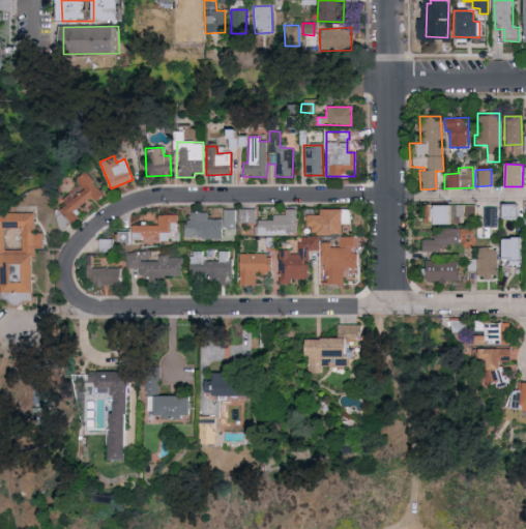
[(61,209),(71,224),(81,217),(76,210),(92,198),(95,202),(105,196),(87,172),(76,181),(79,185),(62,197),(67,204),(61,209)]
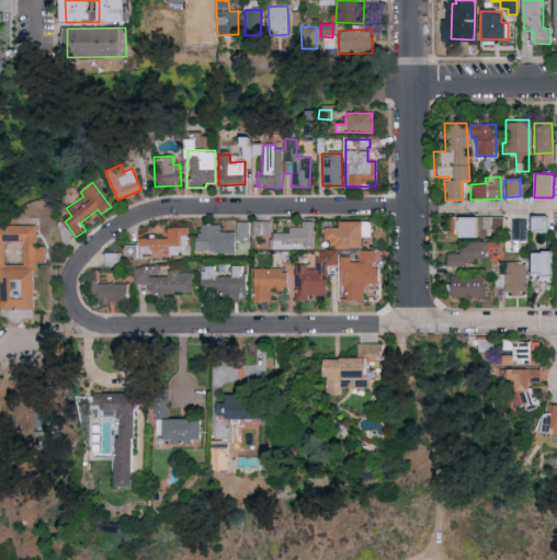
[(502,218),(454,217),(454,227),(454,237),(486,237),(486,230),(501,230),(502,218)]
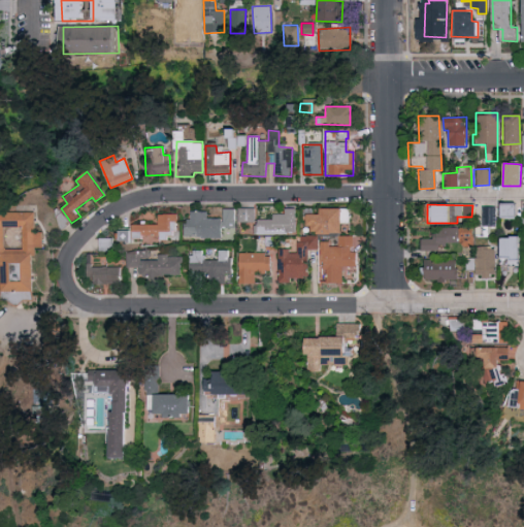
[(516,204),(501,204),(501,219),(516,219),(516,204)]
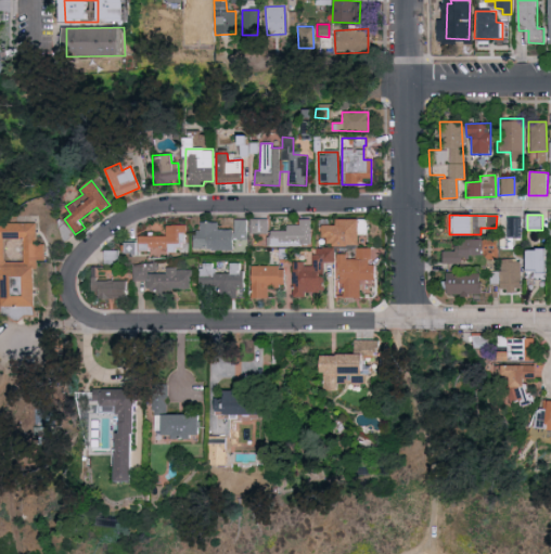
[(519,217),(504,217),(504,239),(520,237),(519,217)]
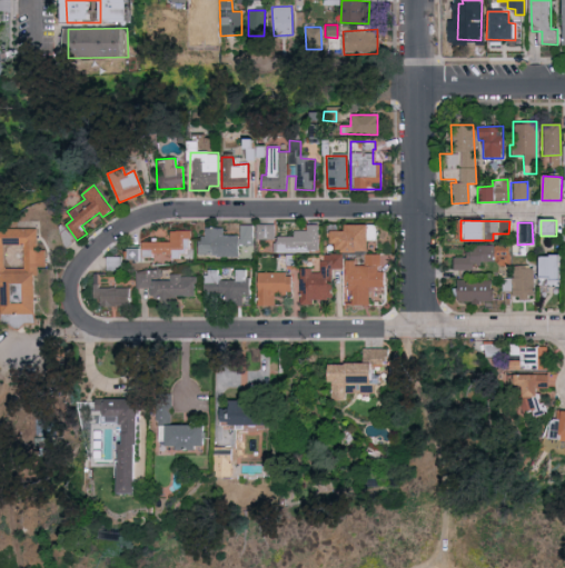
[(253,225),(239,225),(239,236),(221,236),(221,228),(204,228),(204,238),(197,238),(197,256),(238,256),(238,245),(253,245),(253,225)]
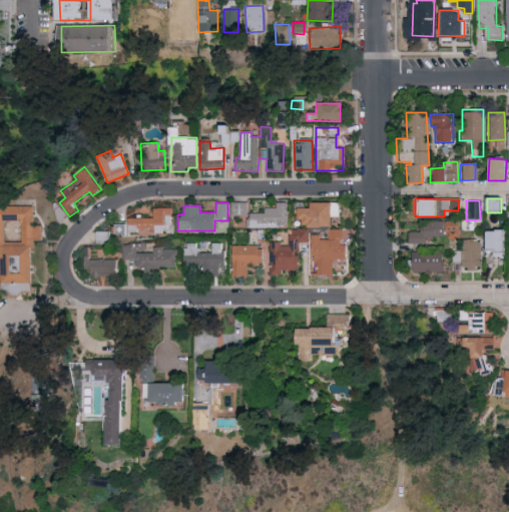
[(245,215),(246,202),(230,202),(230,215),(245,215)]
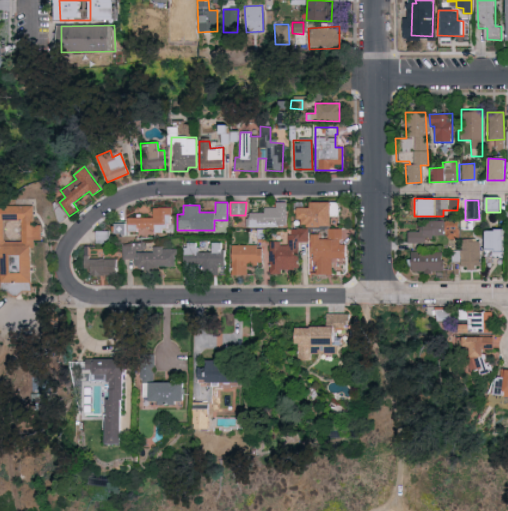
[(246,227),(285,227),(285,202),(275,202),(275,207),(263,207),(263,212),(246,212),(246,227)]
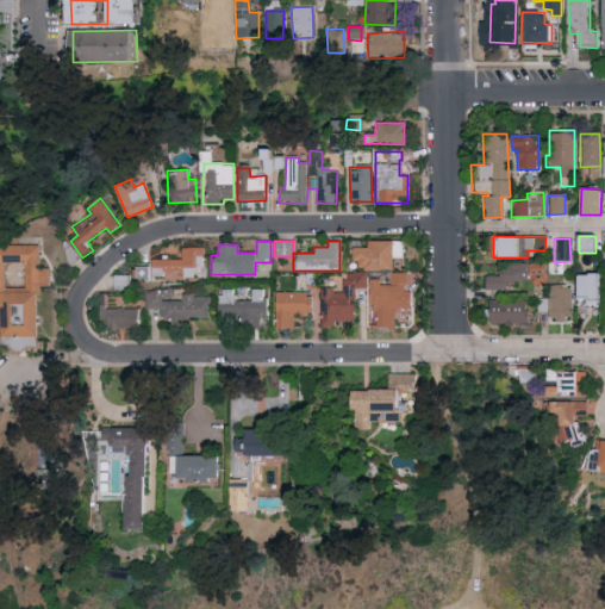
[(356,248),(357,271),(395,269),(394,241),(370,241),(370,248),(356,248)]
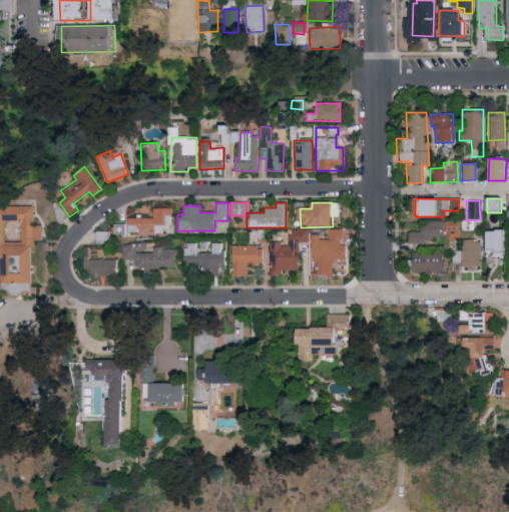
[(37,206),(0,205),(0,248),(2,248),(2,293),(32,293),(32,240),(37,240),(37,206)]
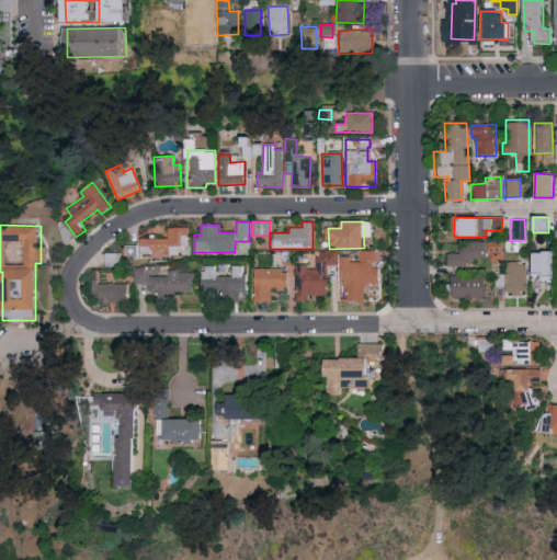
[(186,228),(167,228),(167,239),(138,239),(138,244),(128,244),(128,255),(154,255),(154,252),(168,252),(168,256),(186,256),(186,228)]
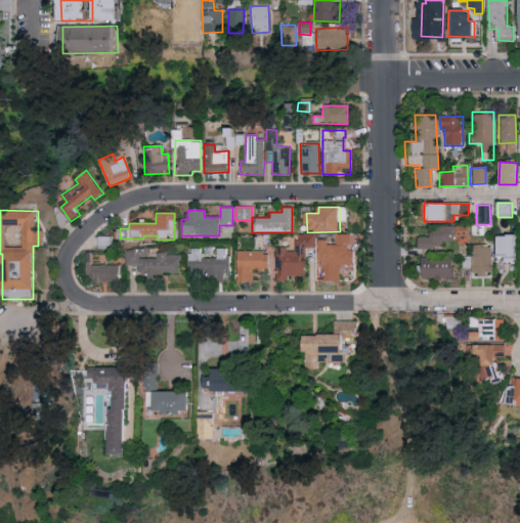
[(417,237),(417,249),(468,248),(468,225),(429,226),(430,236),(417,237)]
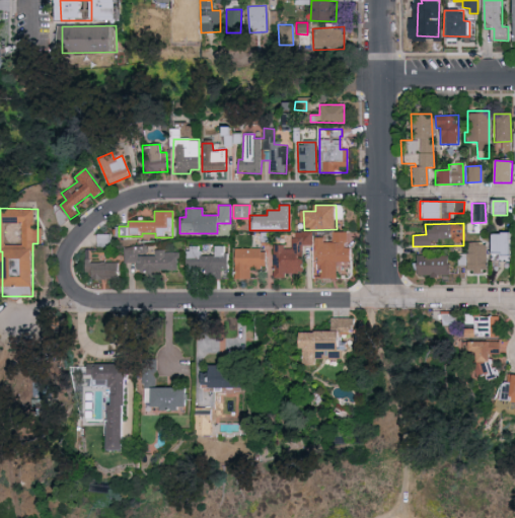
[(311,231),(291,232),(291,246),(272,246),(273,278),(284,278),(284,274),(301,273),(301,245),(311,244),(311,231)]
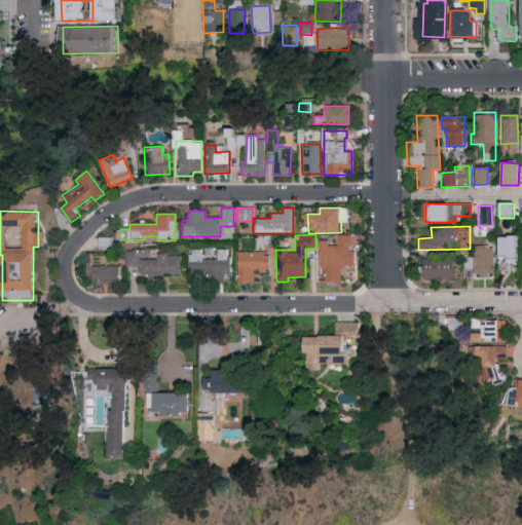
[(321,242),(321,283),(339,283),(339,266),(355,267),(355,252),(348,252),(349,235),(334,235),(334,242),(321,242)]
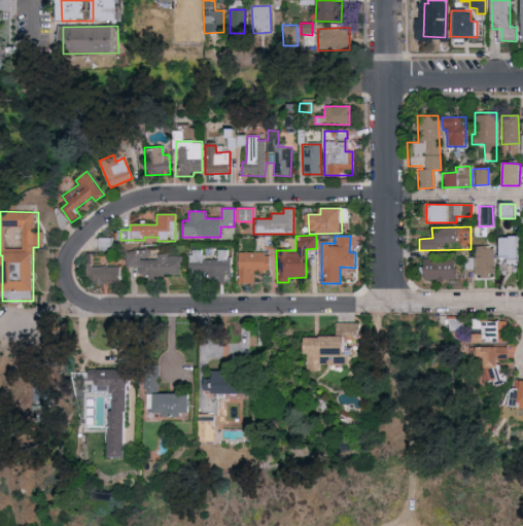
[(501,259),(520,259),(519,237),(501,237),(501,259)]
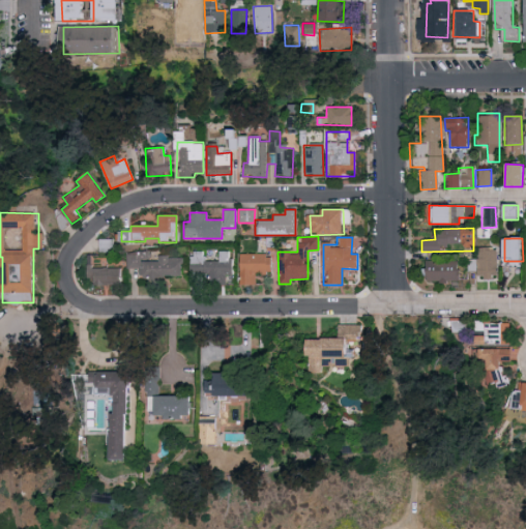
[(496,247),(475,248),(476,277),(496,277),(496,247)]
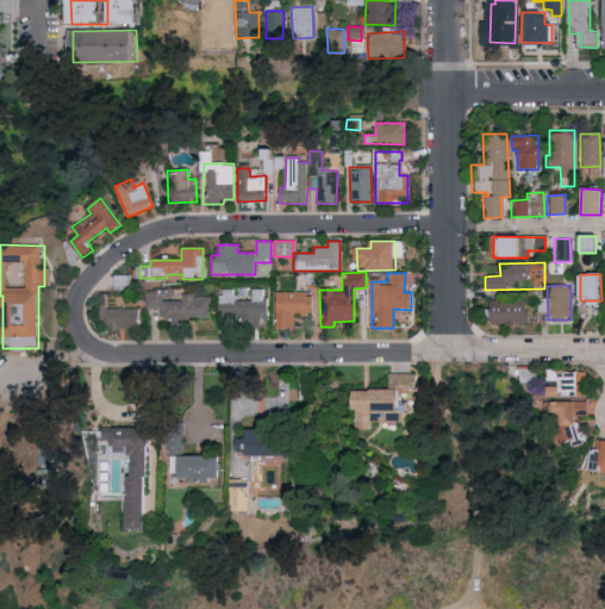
[(236,300),(235,327),(257,327),(257,317),(264,317),(266,289),(250,289),(250,300),(236,300)]
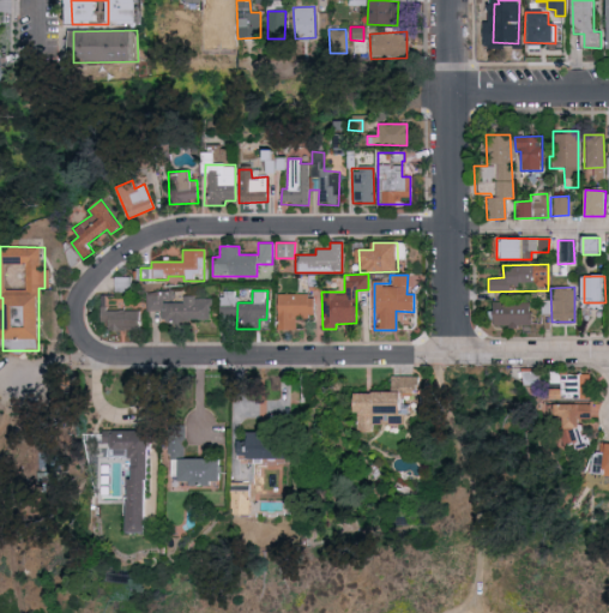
[(209,320),(209,298),(182,298),(182,304),(173,304),(173,292),(146,292),(145,311),(162,311),(162,320),(209,320)]
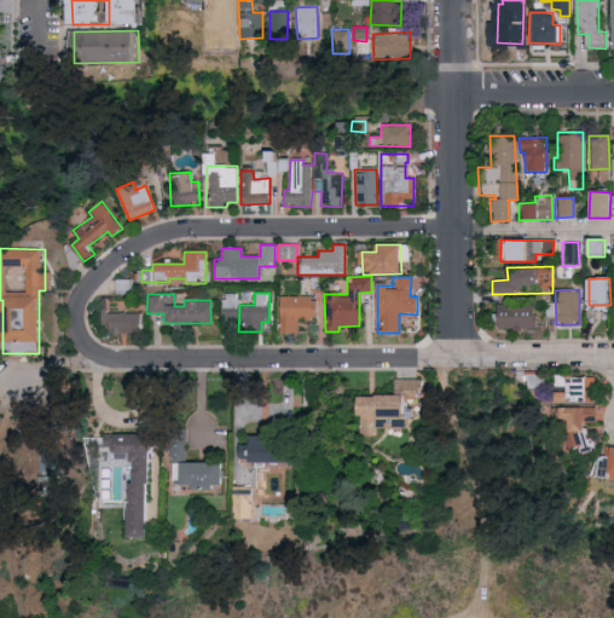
[(221,319),(237,319),(237,294),(221,294),(221,319)]
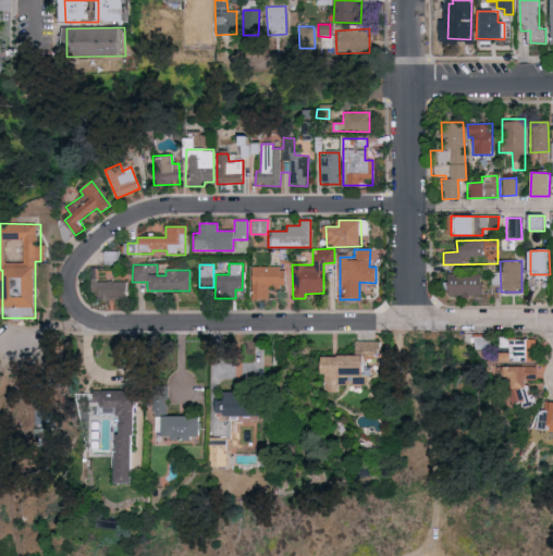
[(126,282),(95,281),(96,268),(90,268),(90,298),(126,298),(126,282)]
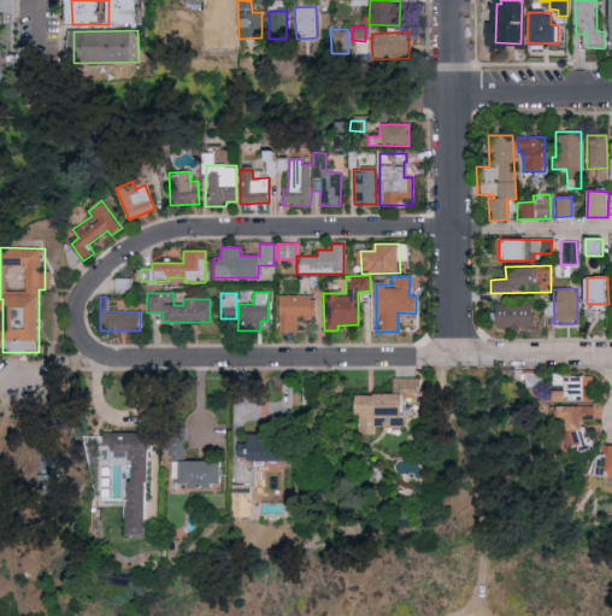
[(542,316),(552,316),(552,301),(542,301),(542,316)]
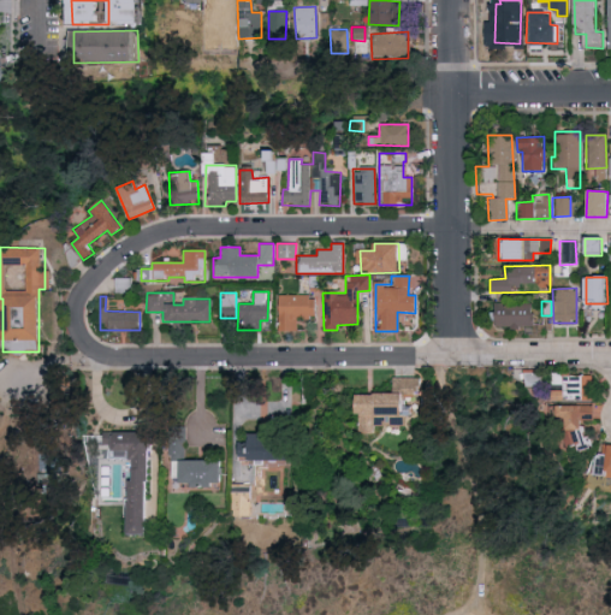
[(533,327),(532,302),(493,305),(494,329),(533,327)]
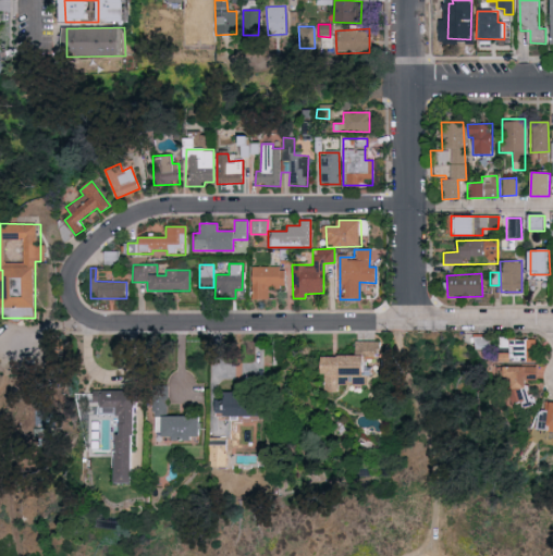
[(501,362),(536,362),(536,340),(500,338),(499,350),(501,350),(501,362)]
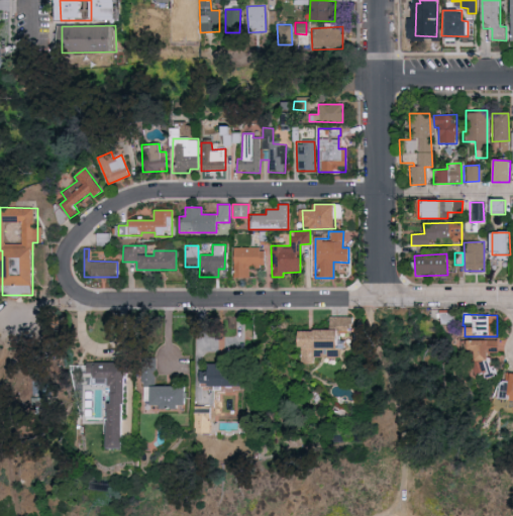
[(56,317),(46,315),(44,332),(54,333),(56,317)]
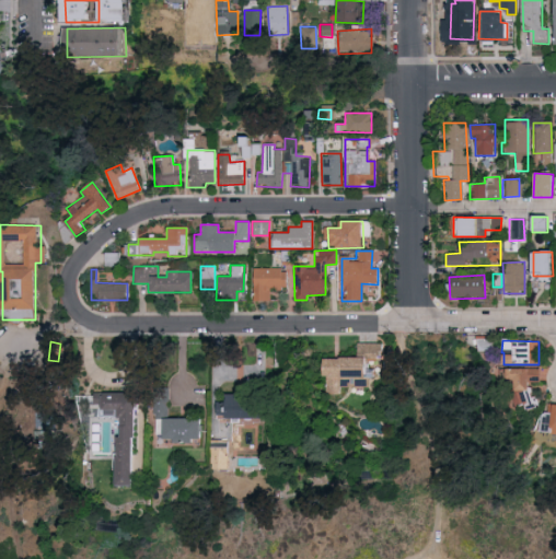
[(382,344),(357,344),(357,358),(326,358),(326,394),(342,394),(342,387),(368,387),(368,360),(382,360),(382,344)]
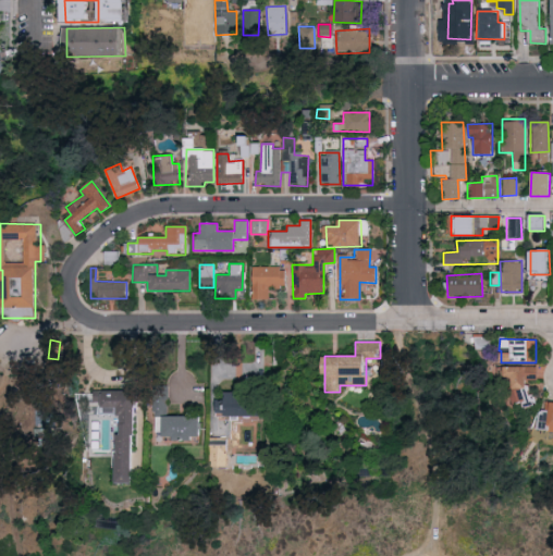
[(536,380),(536,366),(495,368),(495,379),(503,379),(504,392),(511,392),(511,404),(526,404),(525,380),(536,380)]
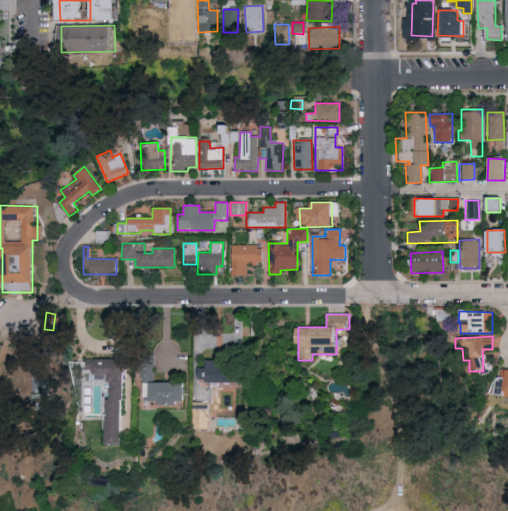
[(123,360),(85,360),(85,374),(108,374),(108,445),(123,445),(123,360)]
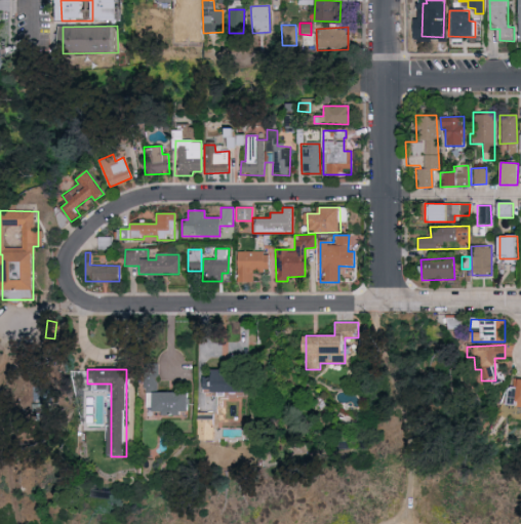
[(213,378),(205,378),(205,391),(238,392),(238,370),(213,370),(213,378)]
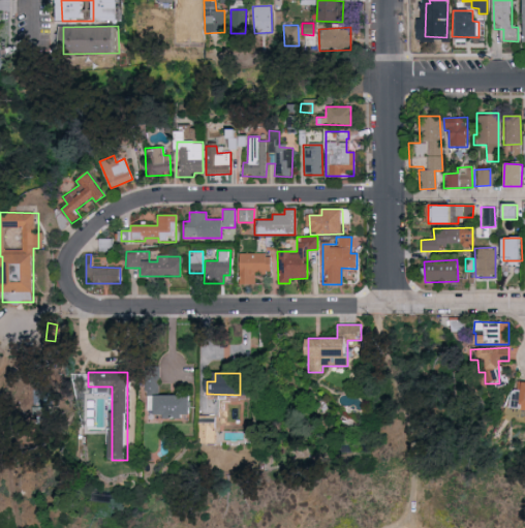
[(522,390),(511,390),(511,409),(524,409),(524,382),(522,383),(522,390)]
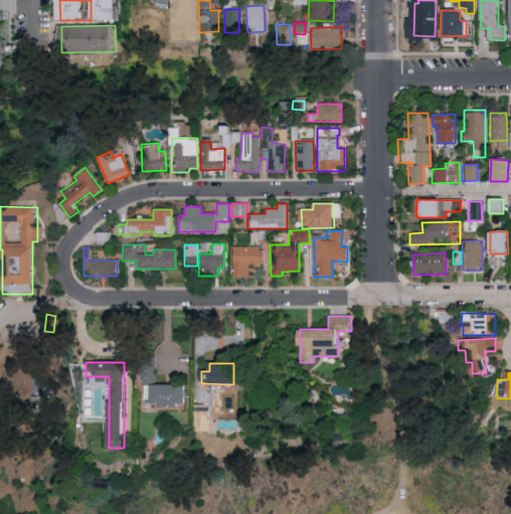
[(186,386),(151,384),(151,405),(186,406),(186,386)]
